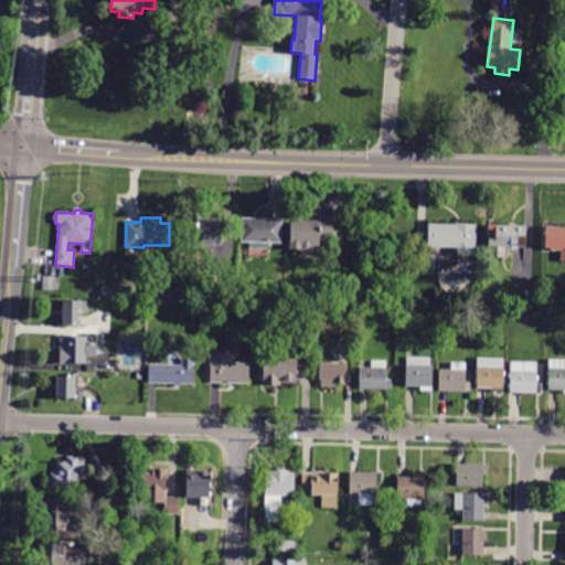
[(221,244),(221,245),(195,245),(196,219),(221,220),(221,244)]
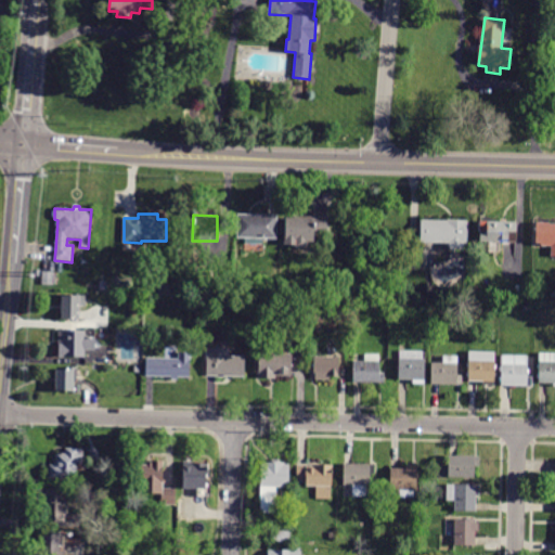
[(275,215),(278,215),(276,239),(262,239),(262,244),(245,244),(245,237),(237,237),(237,215),(275,215)]
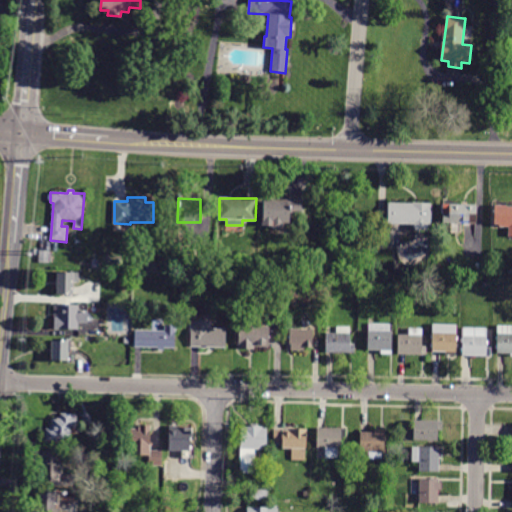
[(301,200),(301,216),(289,216),(289,223),(283,223),(283,229),(271,228),(271,226),(262,226),(263,201),(271,201),(271,198),(301,200)]
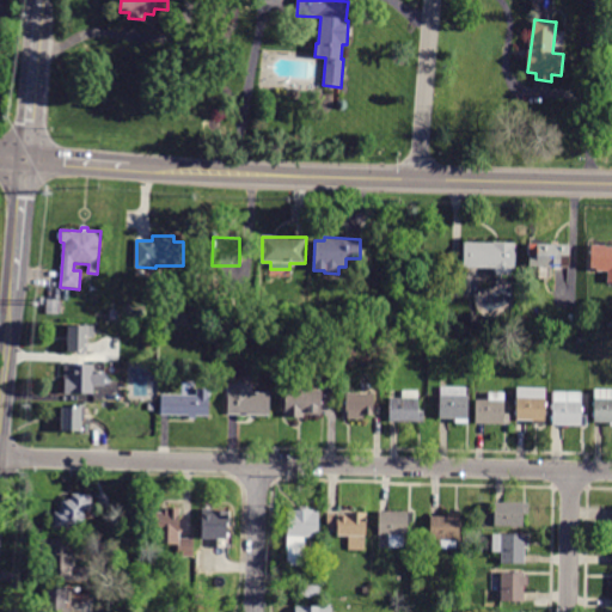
[(482,268),(464,268),(464,243),(515,244),(514,268),(510,268),(510,274),(495,274),(495,269),(482,268)]
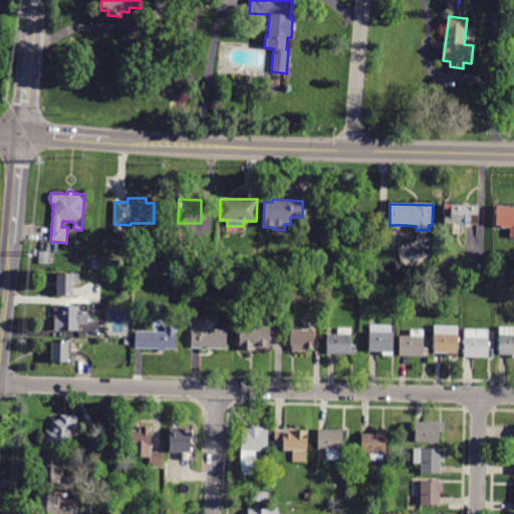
[(464,224),(444,224),(445,205),(478,206),(478,225),(464,224)]
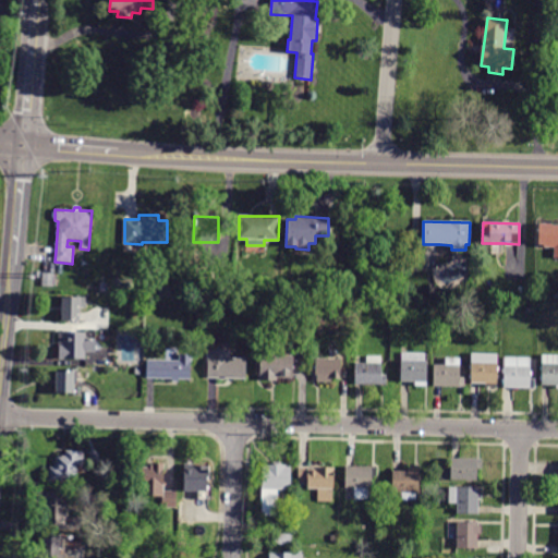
[(557,257),(554,257),(555,249),(543,247),(544,245),(538,245),(540,223),(553,225),(553,226),(557,226),(557,257)]
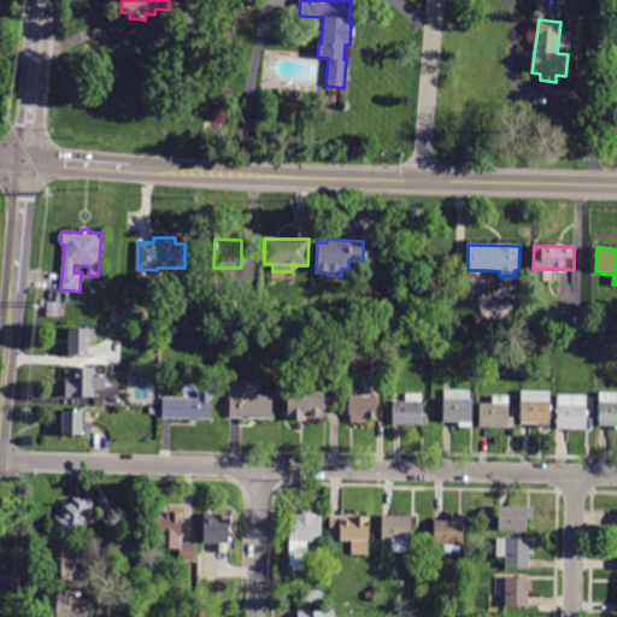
[(60,317),(47,317),(47,303),(60,303),(60,317)]
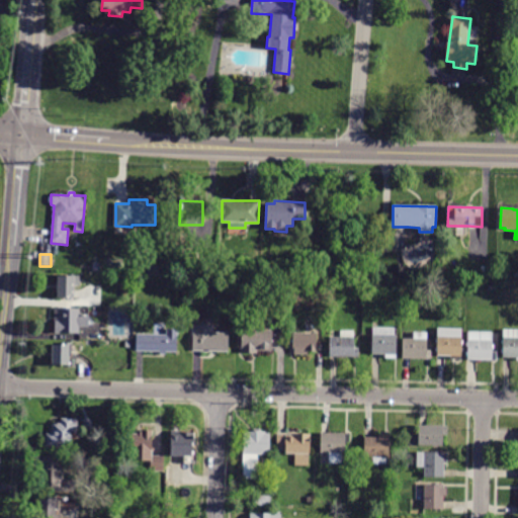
[(79,285),(74,286),(73,298),(58,297),(58,276),(79,276),(79,285)]
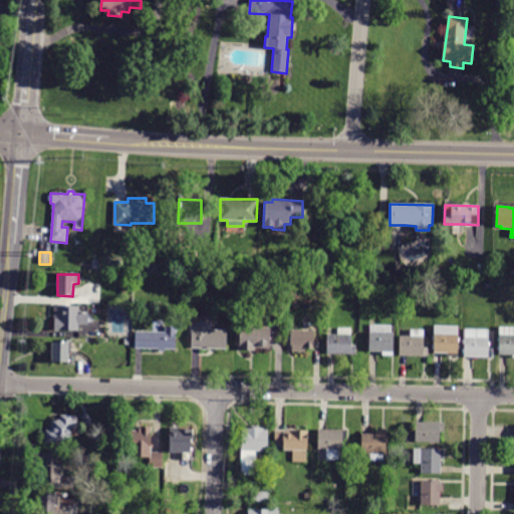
[(124,315),(124,306),(132,305),(133,315),(124,315)]
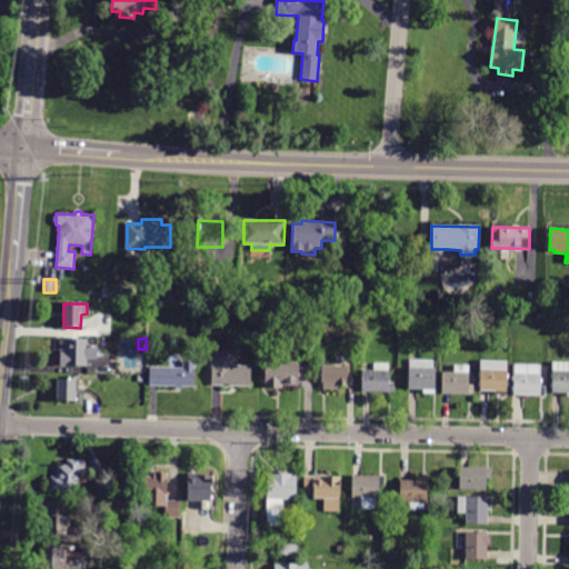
[(97,358),(97,360),(87,360),(87,367),(60,366),(61,339),(87,339),(87,345),(97,345),(97,358)]
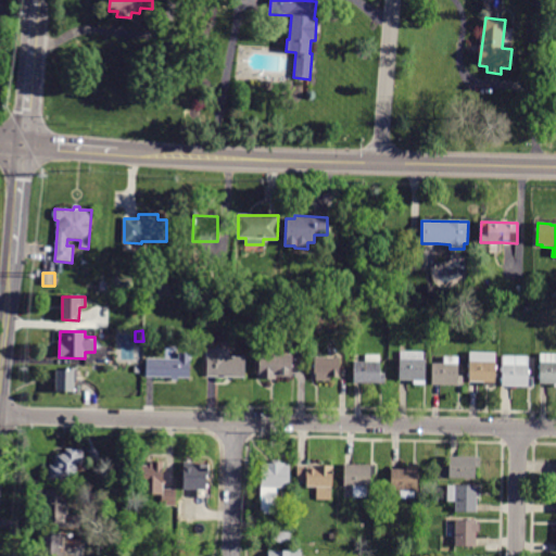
[(290,377),(276,377),(276,380),(257,379),(258,354),(265,354),(265,345),(277,345),(277,355),(291,355),(290,377)]
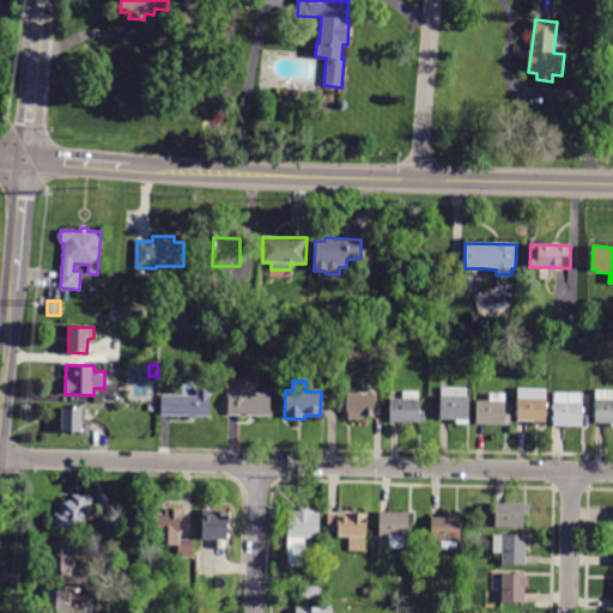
[(252,393),(271,394),(269,416),(228,416),(229,384),(252,386),(252,393)]
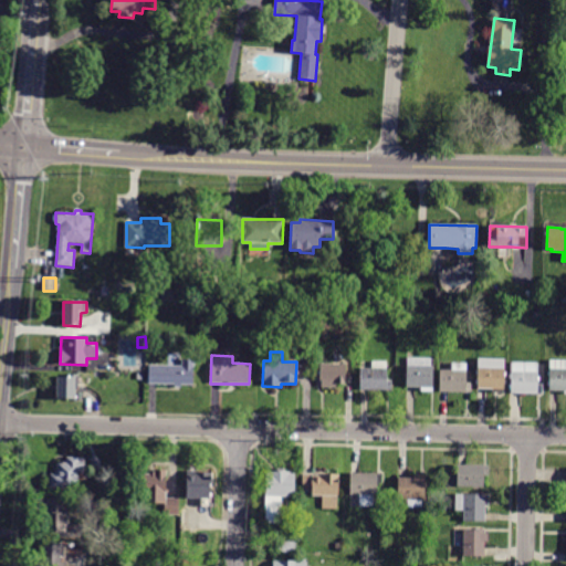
[(407,388),(408,358),(432,359),(432,366),(435,366),(433,392),(421,391),(421,389),(407,388)]
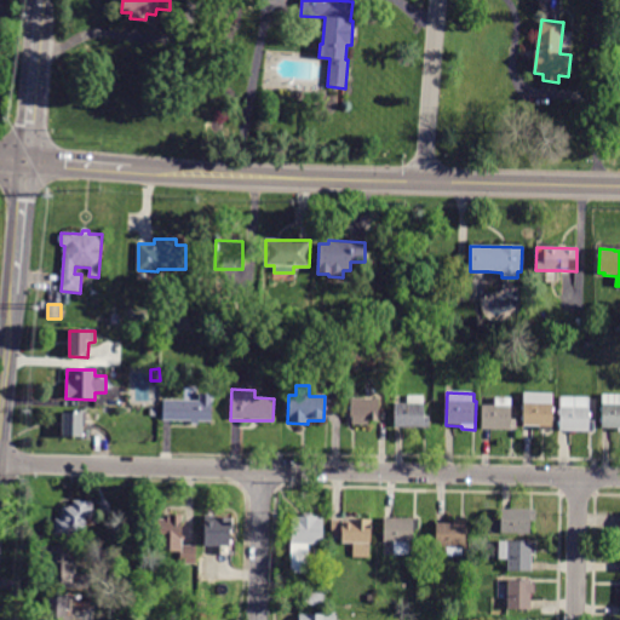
[(552,426),(523,426),(524,392),(554,392),(552,426)]
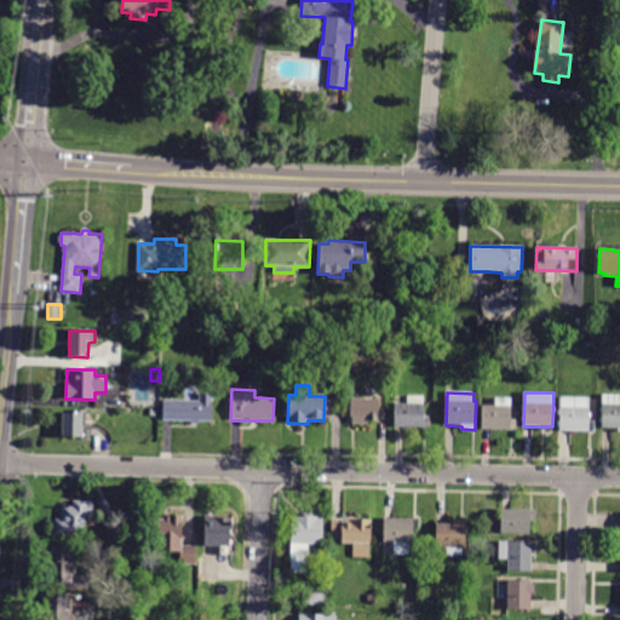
[(211,422),(162,420),(164,401),(199,401),(199,394),(211,394),(211,422)]
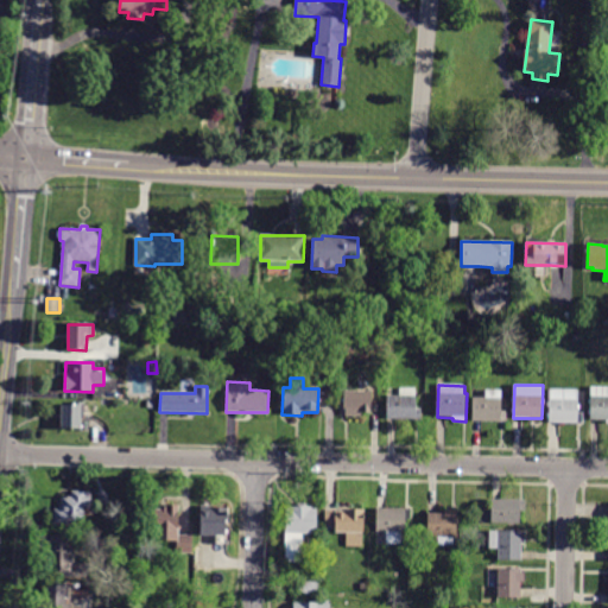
[(590,419),(591,387),(607,387),(607,424),(605,424),(605,419),(590,419)]
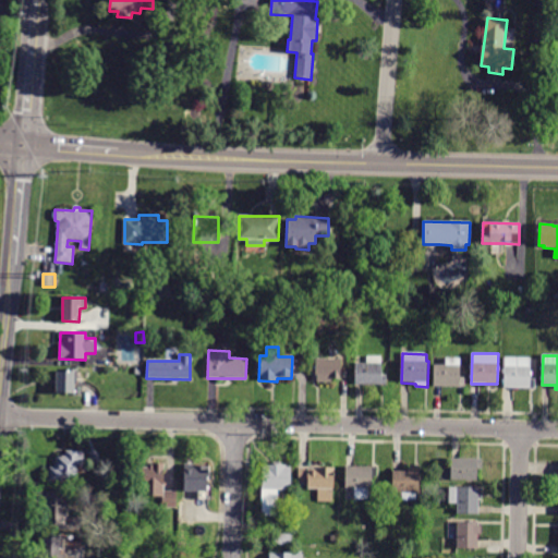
[(355,384),(355,364),(367,364),(367,356),(381,356),(381,375),(386,375),(386,384),(355,384)]
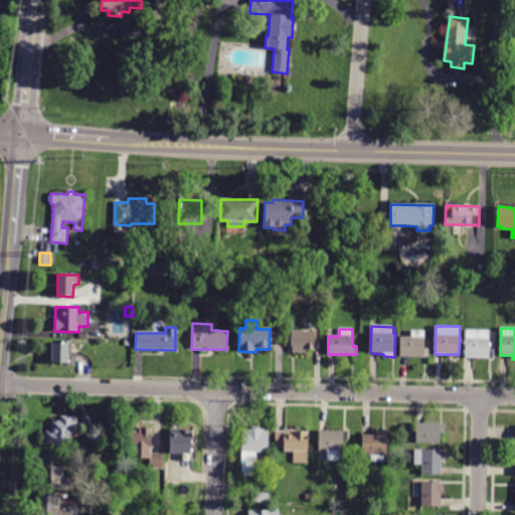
[(400,356),(400,337),(410,337),(410,330),(424,331),(424,348),(430,348),(430,357),(400,356)]
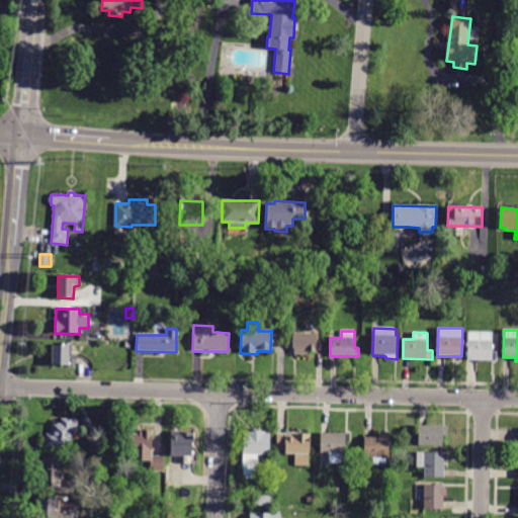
[(468,332),(492,332),(492,352),(496,352),(496,360),(467,360),(468,332)]
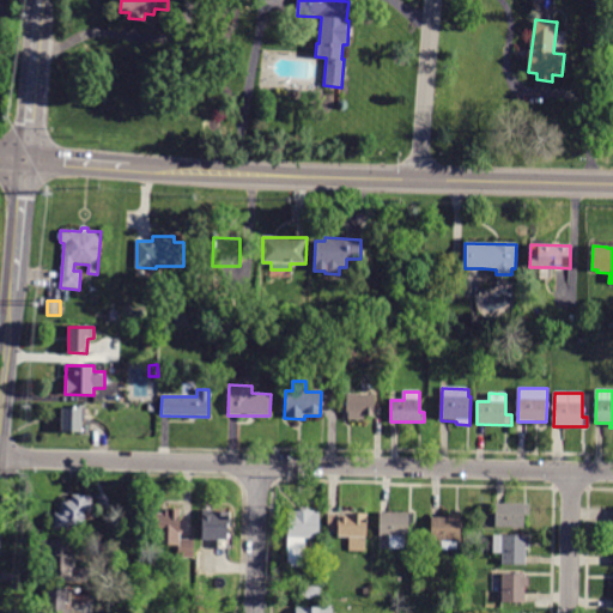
[(374,416),(363,416),(363,419),(347,419),(346,395),(374,395),(374,416)]
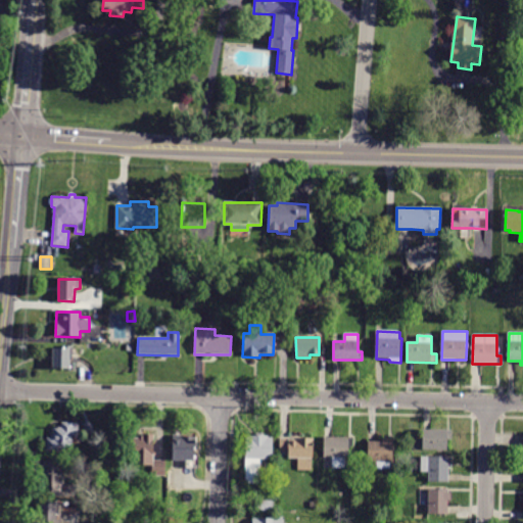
[(70,367),(69,368),(53,368),(53,348),(72,348),(72,360),(70,360),(70,367)]
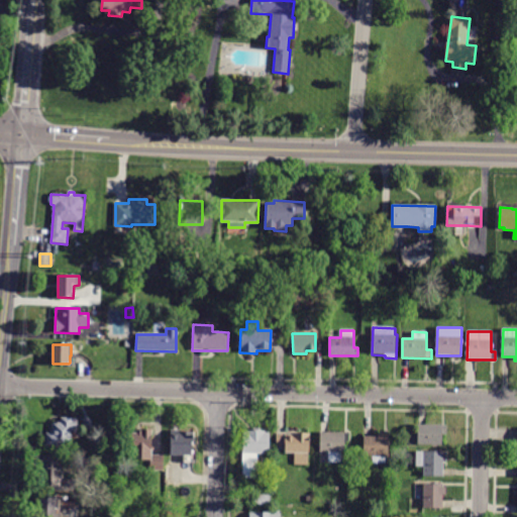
[(72,418),(72,423),(77,423),(77,431),(72,431),(72,445),(45,445),(45,432),(52,432),(52,422),(61,422),(61,417),(72,418)]
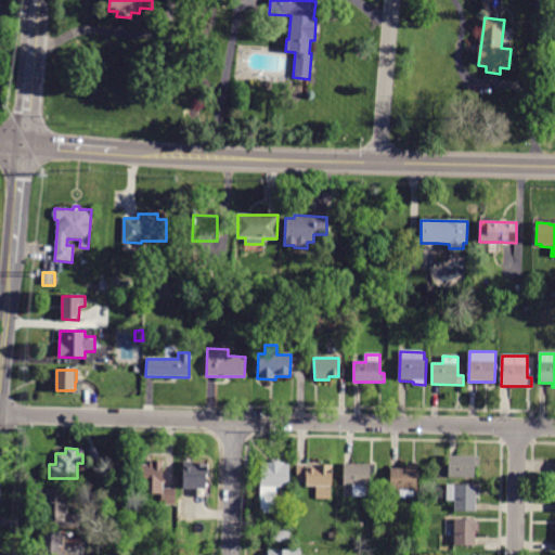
[(475,478),(448,478),(449,456),(479,456),(479,466),(475,466),(475,478)]
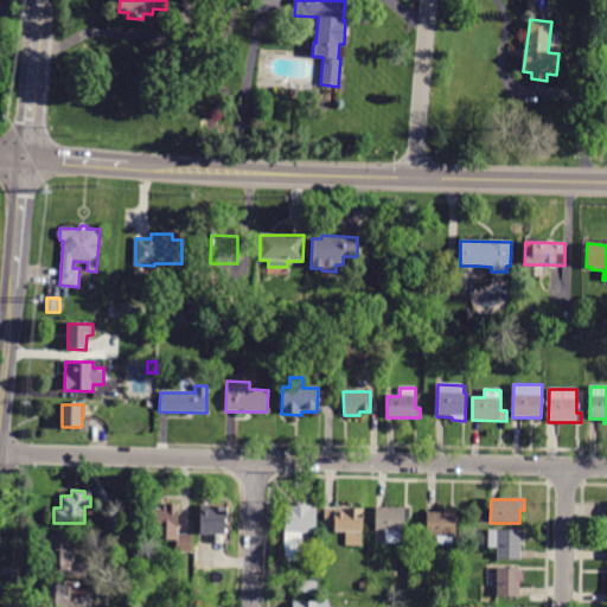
[(191,535),(191,553),(176,553),(176,540),(154,540),(154,521),(147,521),(148,508),(159,508),(159,504),(178,504),(178,534),(191,535)]
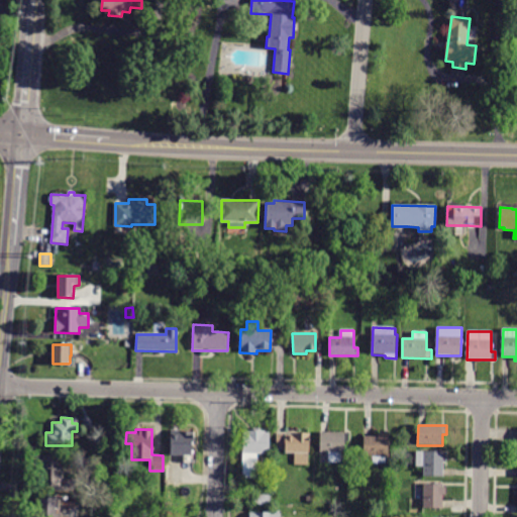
[(191,455),(170,454),(171,431),(192,431),(191,455)]
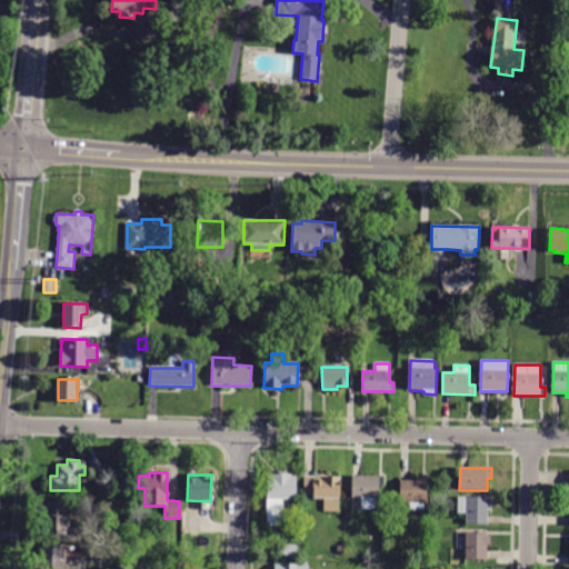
[(268,476),(296,476),(296,500),(282,499),(282,526),(267,525),(268,476)]
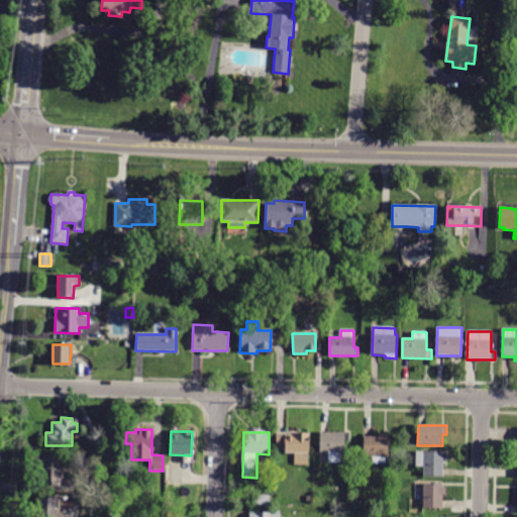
[(284,433),(285,433),(285,434),(293,434),(293,433),(309,434),(308,464),(294,464),(295,452),(284,452),(284,449),(276,448),(276,432),(284,433)]
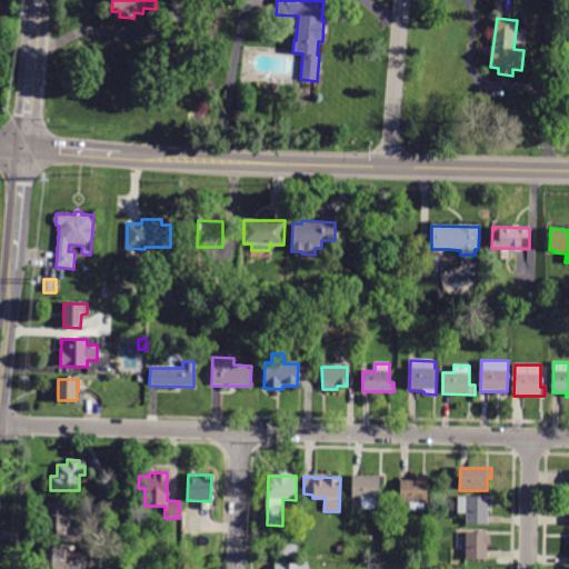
[(379,477),(379,498),(376,498),(376,509),(361,509),(361,498),(352,497),(352,476),(379,477)]
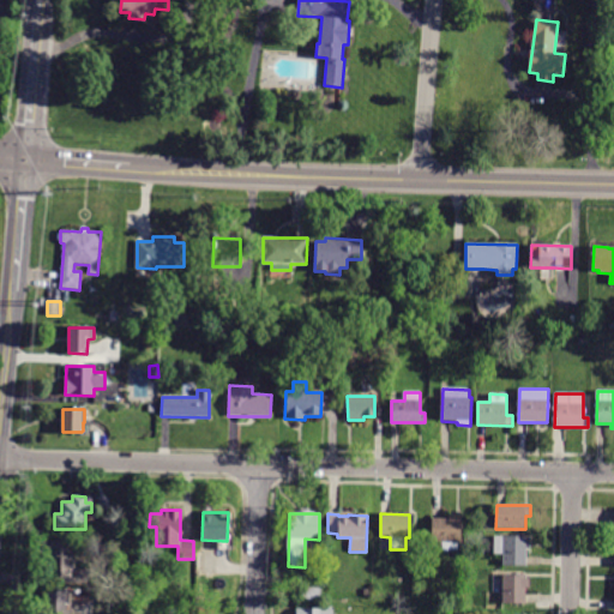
[(449,519),(449,516),(461,516),(461,543),(458,543),(458,552),(441,552),(441,542),(431,542),(432,519),(449,519)]
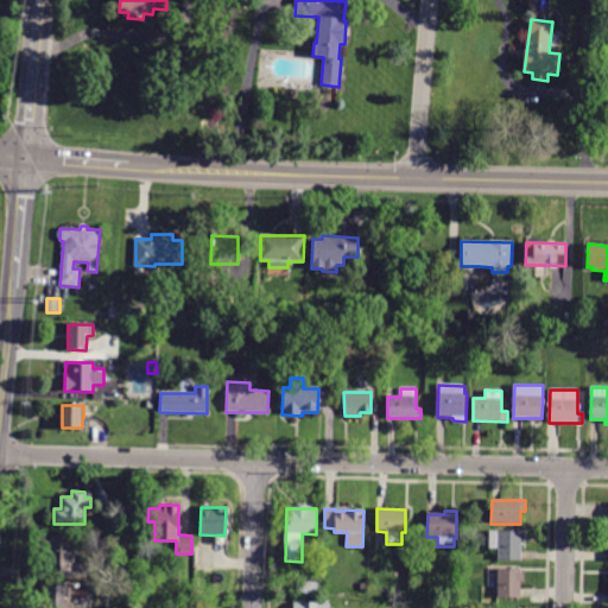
[(521,559),(498,559),(499,550),(489,549),(489,531),(525,532),(525,544),(523,544),(521,559)]
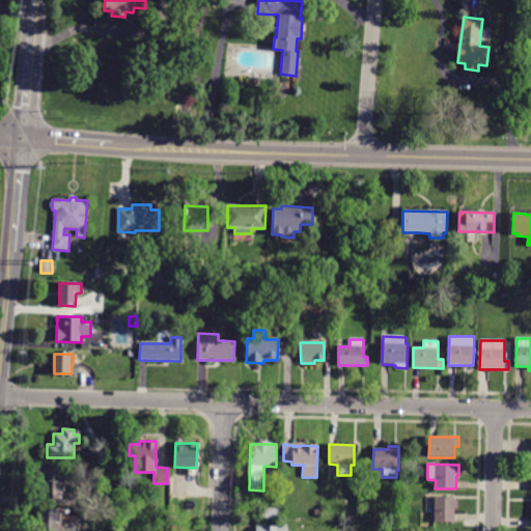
[(64,492),(61,492),(61,499),(43,499),(44,467),(61,468),(61,480),(64,480),(64,492)]
